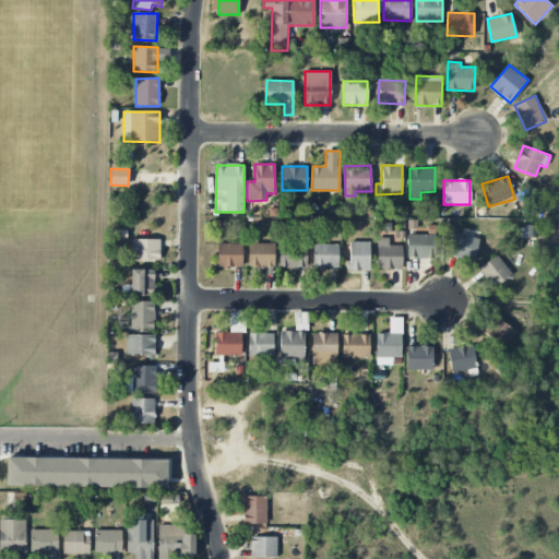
[(474,262),(479,239),(454,233),(448,256),(474,262)]
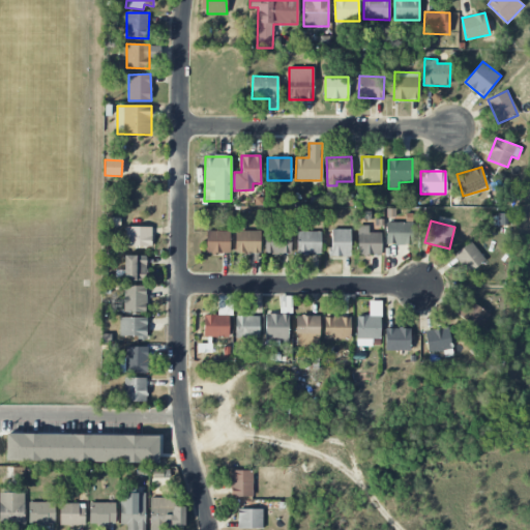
[(413,244),(412,223),(386,223),(386,244),(413,244)]
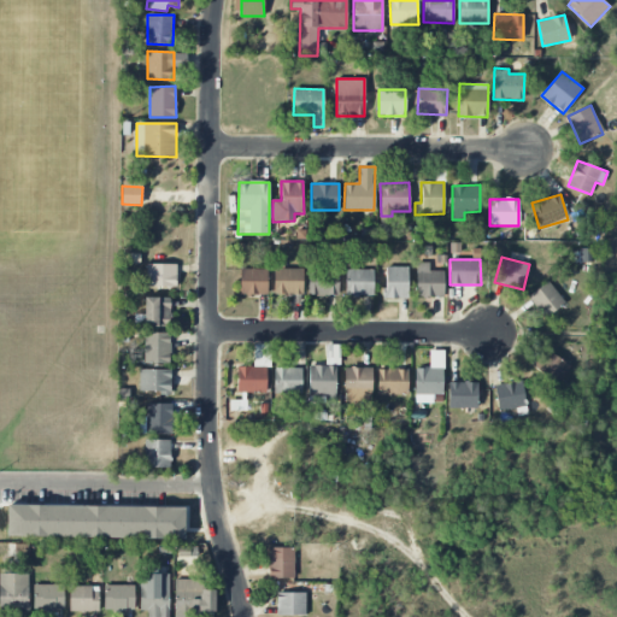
[(444,271),(429,271),(429,263),(417,262),(416,297),(444,298),(444,271)]
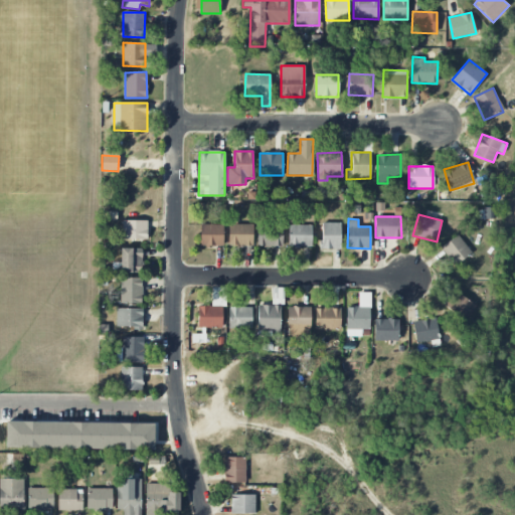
[(148,220),(122,220),(122,239),(147,240),(148,220)]
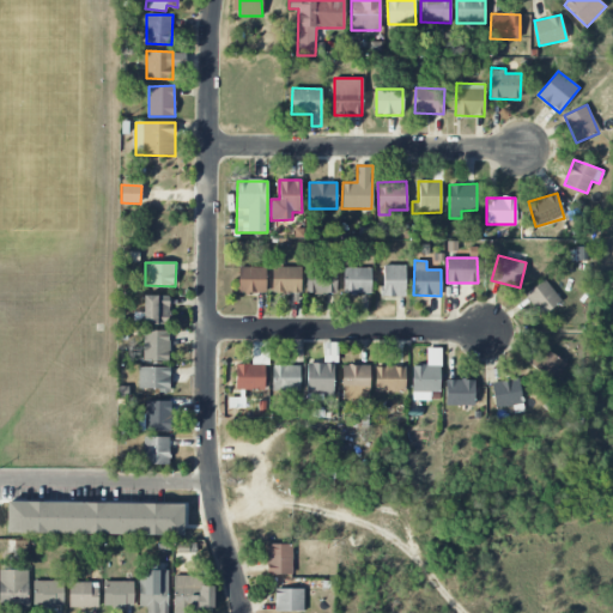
[(406,265),(382,265),(382,297),(405,297),(406,265)]
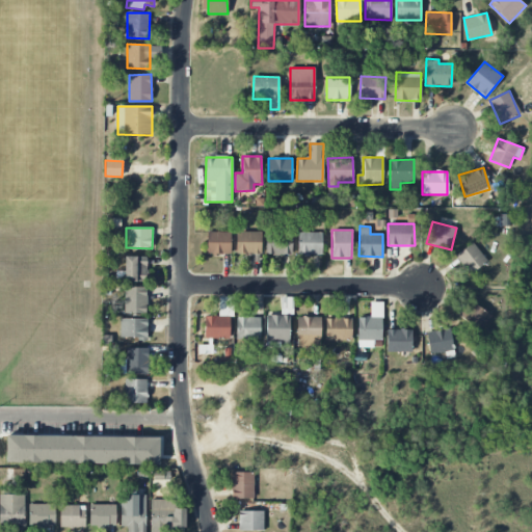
[(231,233),(207,232),(207,255),(230,255),(231,233)]
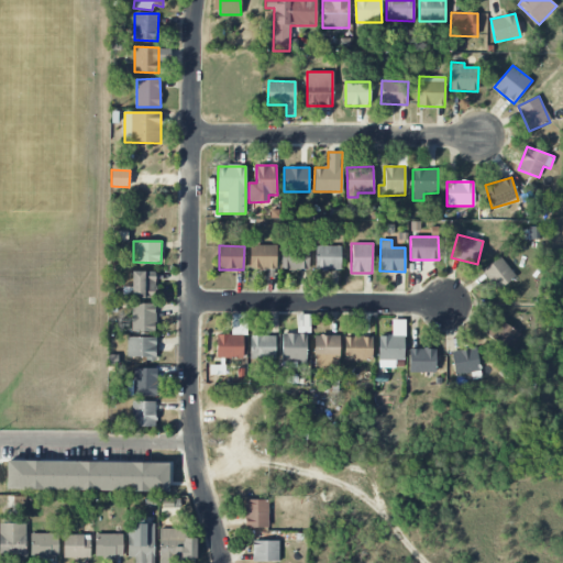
[(276,245),(250,245),(250,269),(276,269),(276,245)]
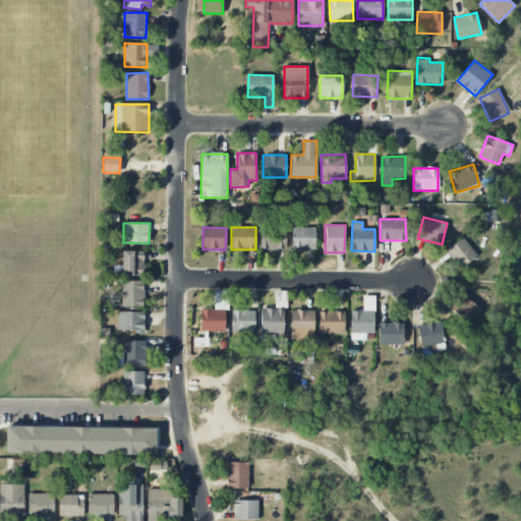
[(259,249),(285,250),(286,227),(261,227),(259,249)]
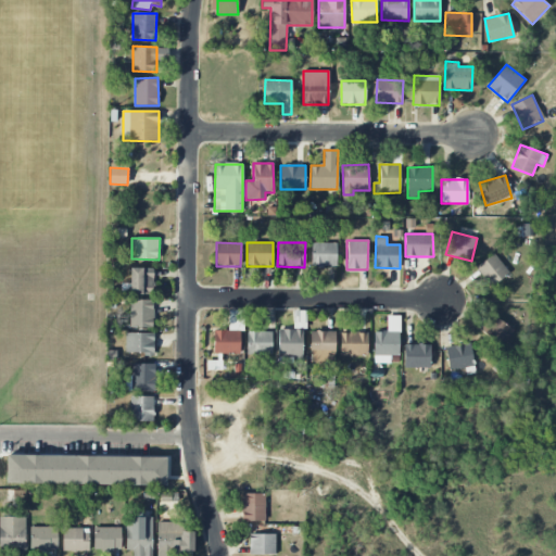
[(336,267),(337,243),(312,242),(312,266),(336,267)]
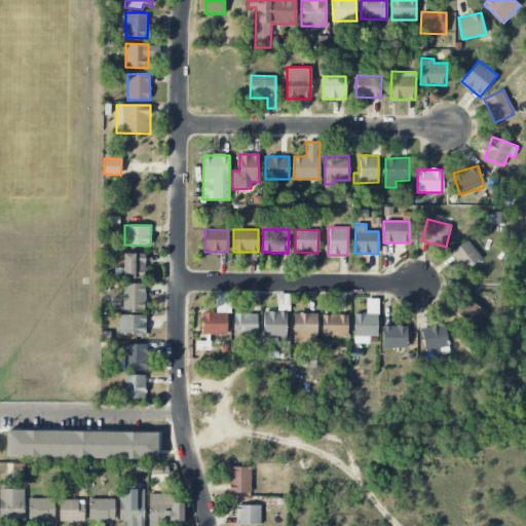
[(450,253),(464,271),(482,259),(467,239),(450,253)]
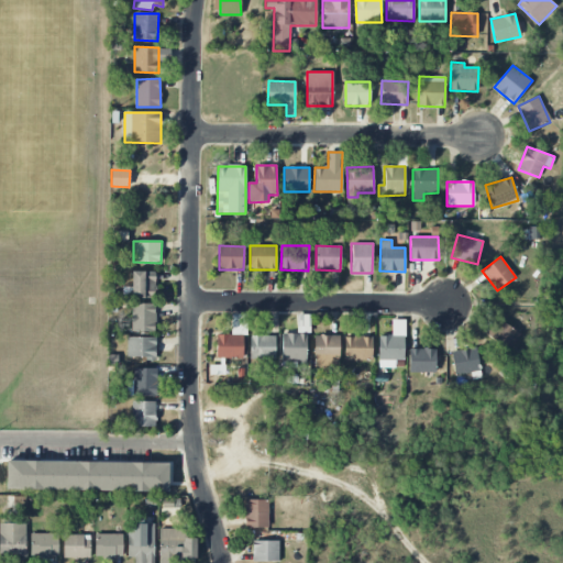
[(154,272),(132,272),(132,298),(153,298),(154,272)]
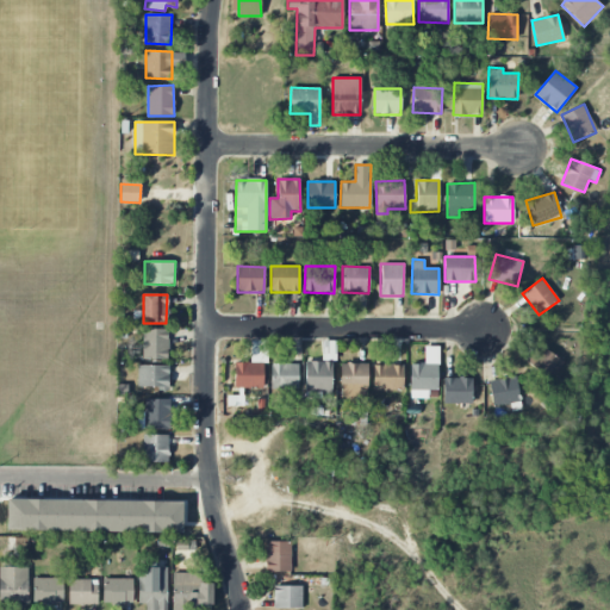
[(143,359),(168,359),(168,329),(143,329),(143,359)]
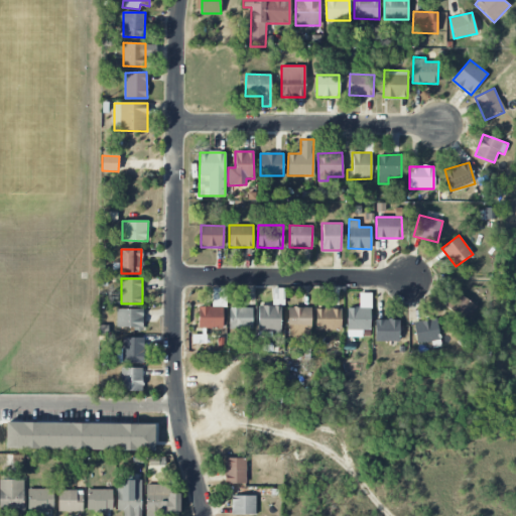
[(199,328),(222,329),(223,307),(227,307),(227,288),(212,288),(212,306),(199,306),(199,328)]
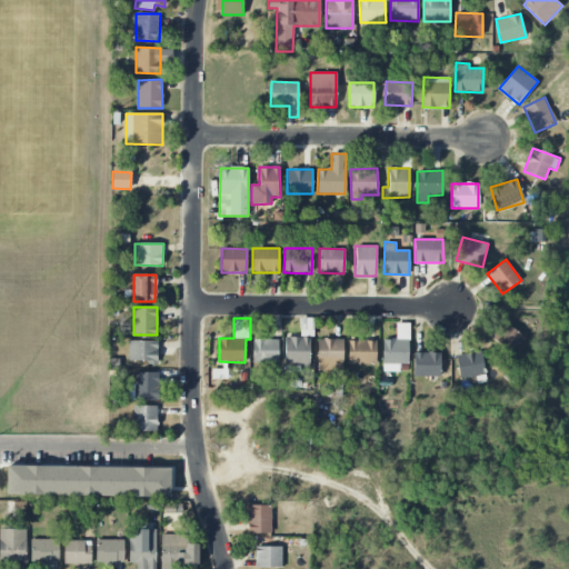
[(515,353),(526,338),(503,320),(491,336),(515,353)]
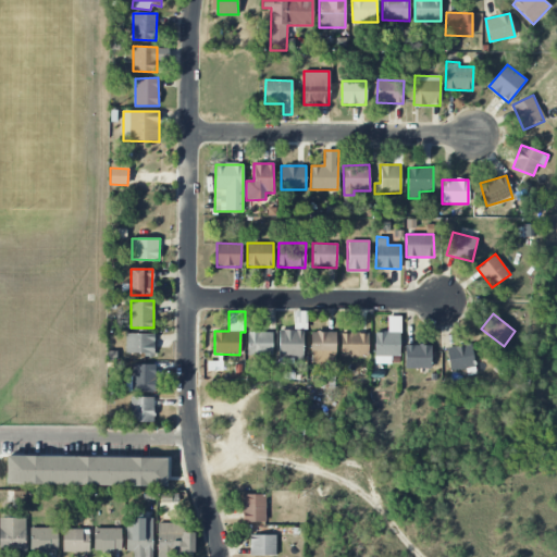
[(374,332),(375,363),(391,363),(391,357),(400,357),(400,317),(388,317),(388,332),(374,332)]
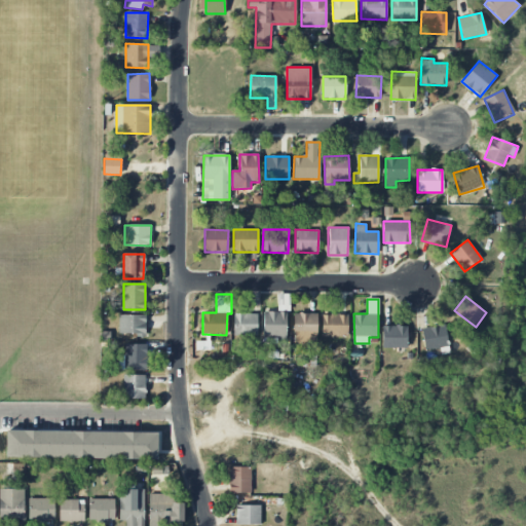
[(263,338),(286,338),(287,311),(264,311),(263,338)]
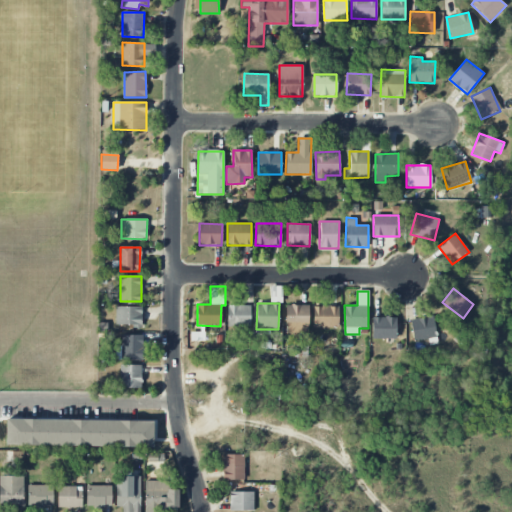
[(250,326),(250,305),(227,306),(228,327),(250,326)]
